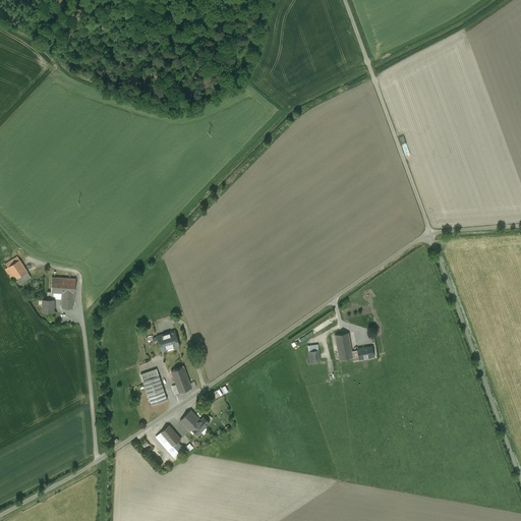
[(17,256),(6,264),(8,267),(19,259),(17,256)]
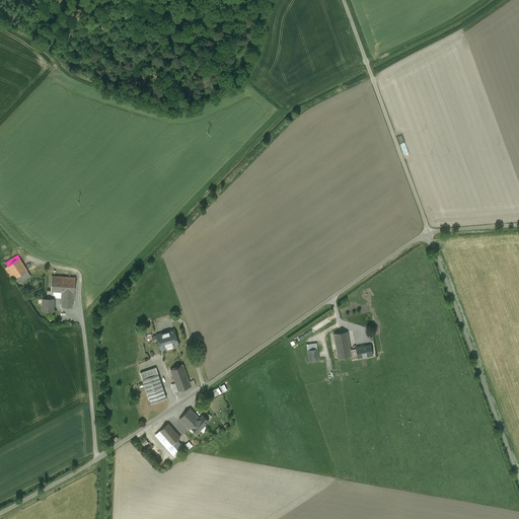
[(8,266),(5,268),(13,280),(15,278),(27,271),(19,258),(8,266)]
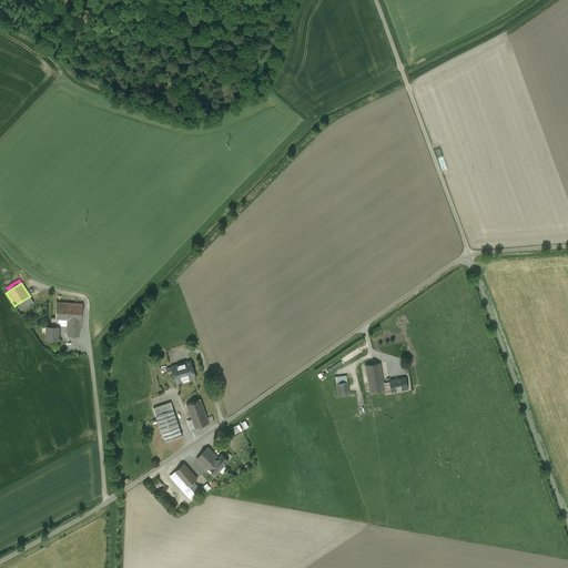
[(30,296),(17,304),(20,310),(33,302),(30,296)]
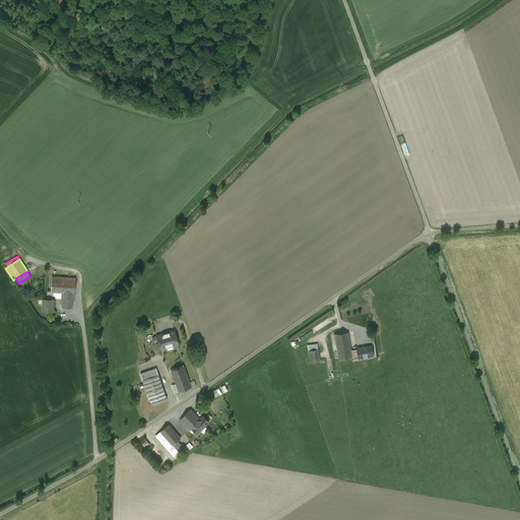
[(58,277),(52,276),(51,291),(53,291),(53,298),(62,298),(63,277),(62,277),(58,277)]
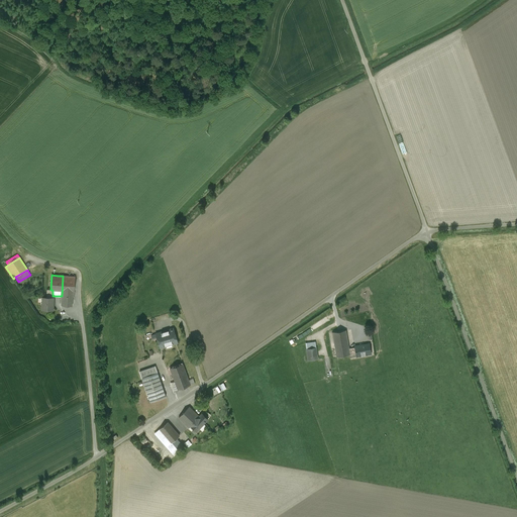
[(75,277),(63,276),(62,296),(62,297),(63,297),(62,305),(72,306),(72,296),(74,297),(75,277)]
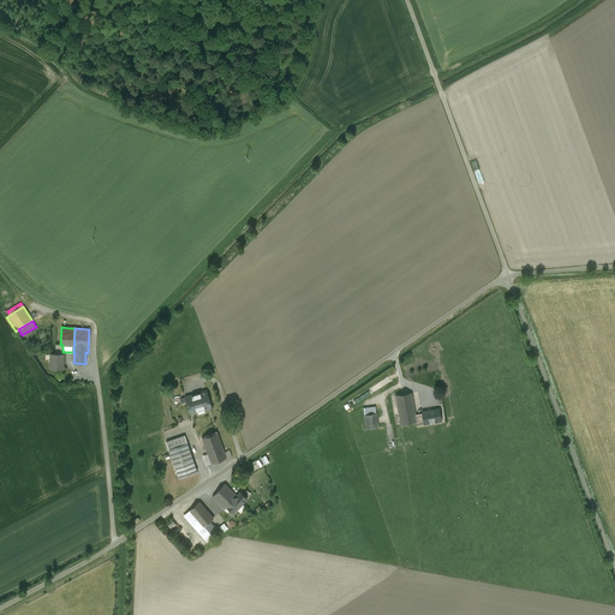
[(55,353),(51,353),(51,368),(63,369),(64,353),(63,353),(55,353)]
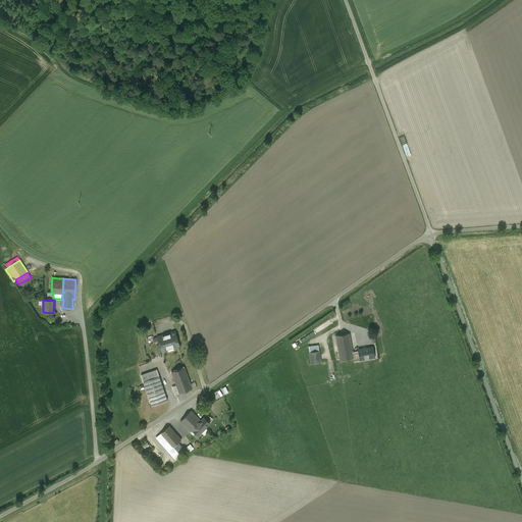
[(173,332),(153,338),(154,343),(160,341),(163,351),(177,346),(173,332)]
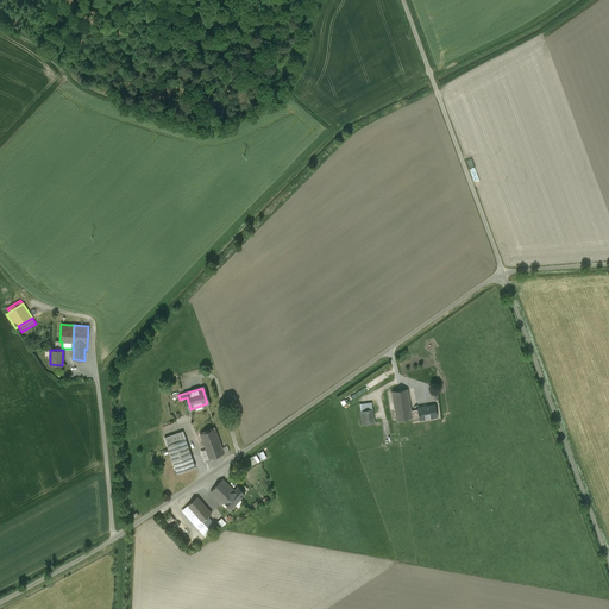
[(408,389),(391,391),(396,420),(413,418),(412,410),(408,389)]
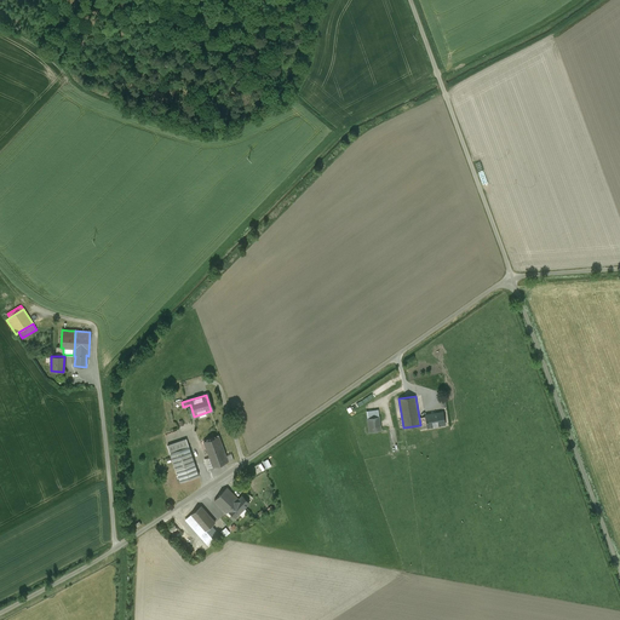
[(443,412),(425,415),(426,417),(419,418),(420,425),(428,424),(428,428),(445,424),(443,412)]
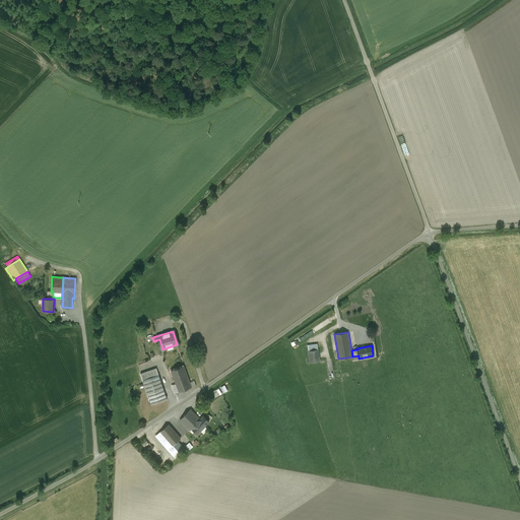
[(318,349),(308,351),(310,363),(320,362),(318,349)]
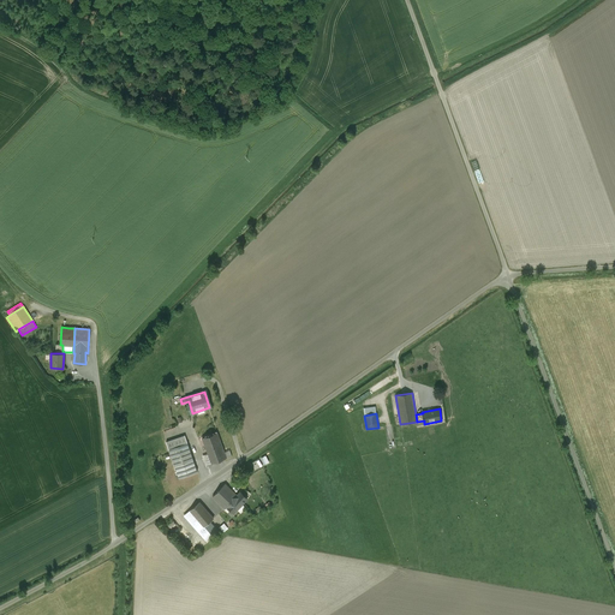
[(216,433),(202,437),(209,457),(224,452),(216,433)]
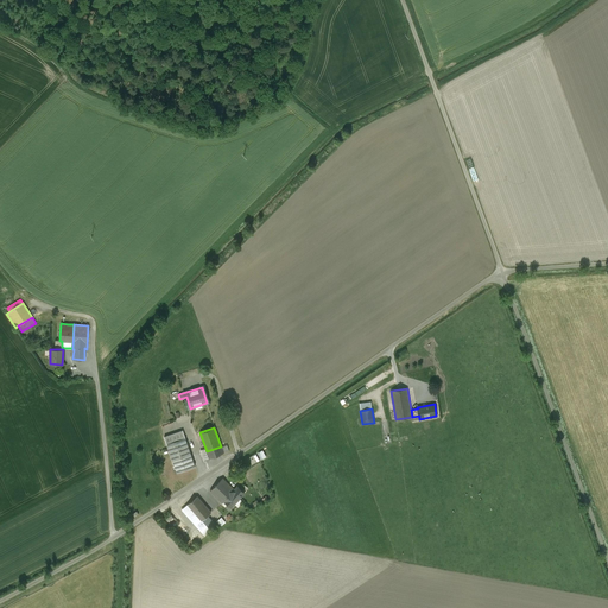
[(179,432),(164,437),(166,444),(182,439),(179,432)]
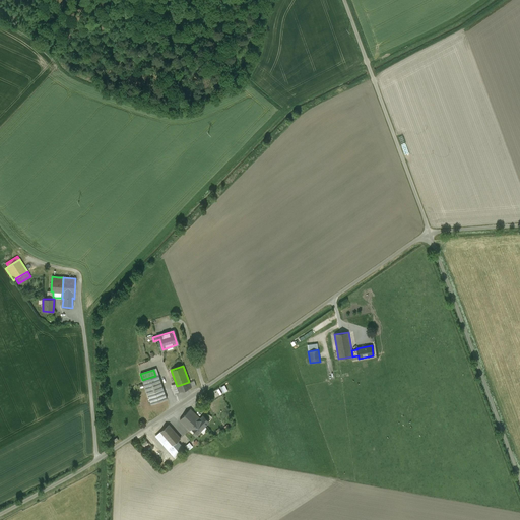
[(155,376),(142,380),(146,390),(161,384),(158,375),(155,376)]
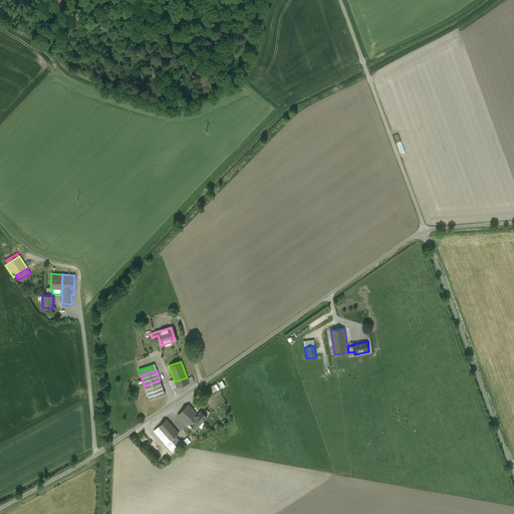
[(187,377),(175,381),(177,388),(189,382),(197,379),(196,374),(187,377)]
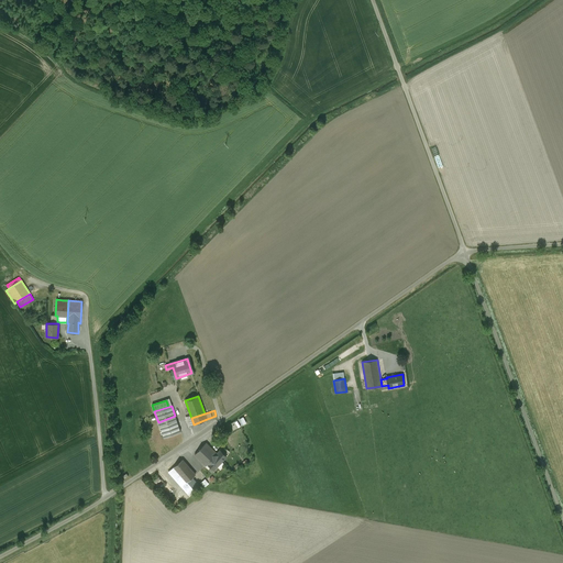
[(175,416),(158,422),(164,438),(180,432),(175,416)]
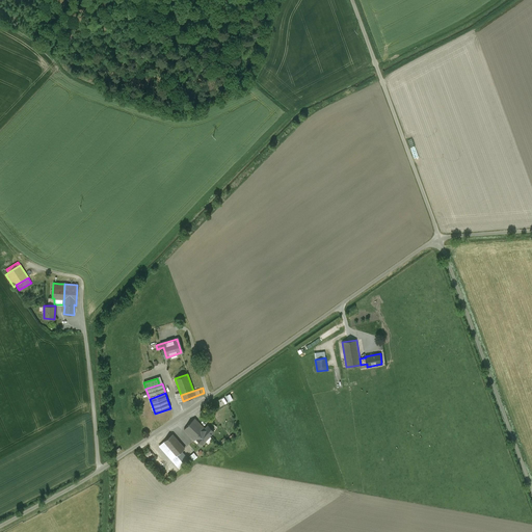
[(227,396),(218,401),(220,406),(230,401),(227,396)]
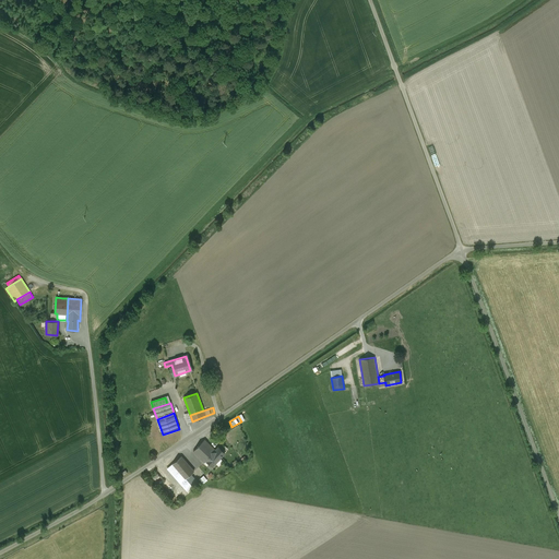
[(215,450),(204,440),(193,451),(204,462),(206,461),(212,466),(225,453),(218,447),(215,450)]
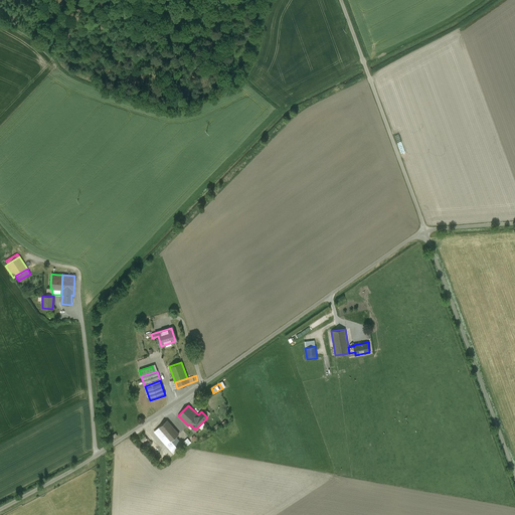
[(167,420),(159,427),(171,442),(176,437),(179,435),(167,420)]
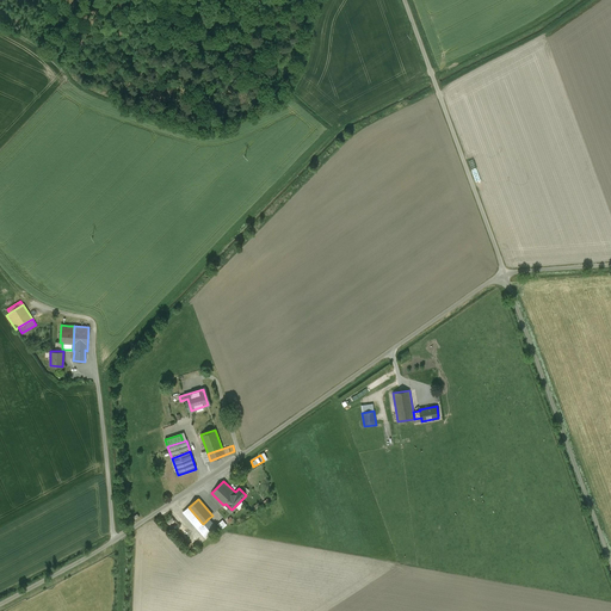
[(209,518),(203,524),(189,507),(183,512),(204,537),(216,526),(209,518)]
